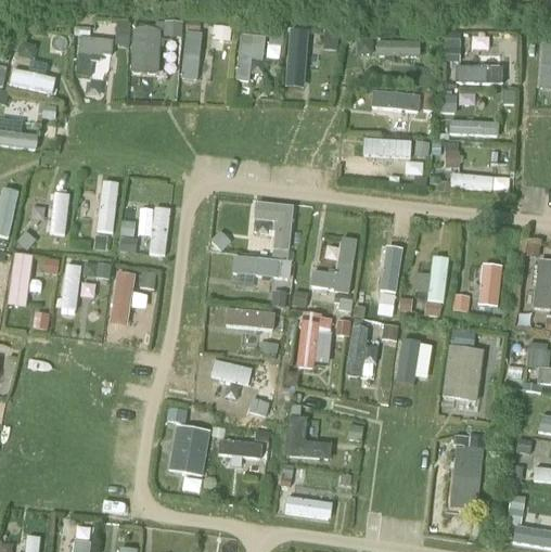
[(133,23),(132,68),(159,69),(159,23),(133,23)]
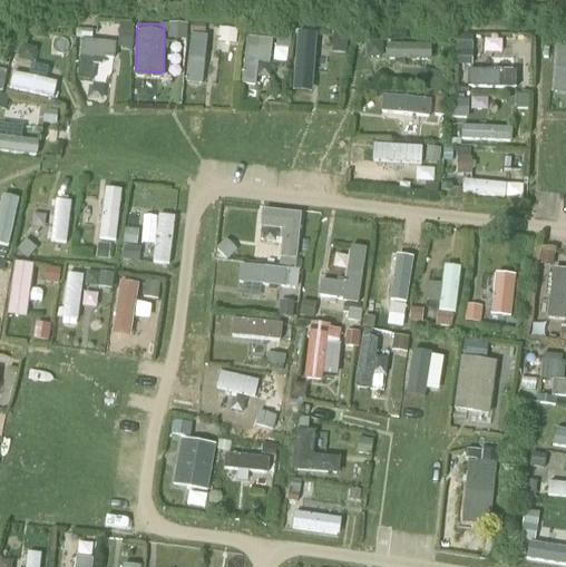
[(188,26),(187,75),(208,76),(210,26),(188,26)]
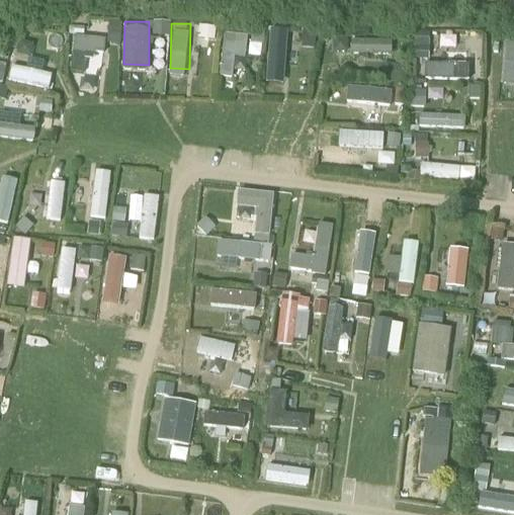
[(277,73),(303,74),(304,25),(278,24),(277,73)]
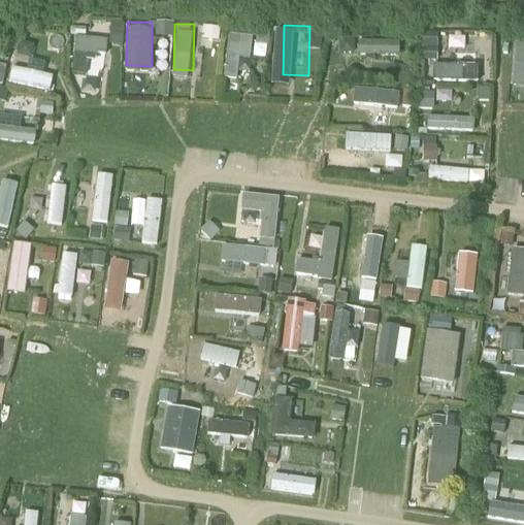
[(93,94),(93,74),(106,74),(108,30),(78,29),(76,94),(93,94)]
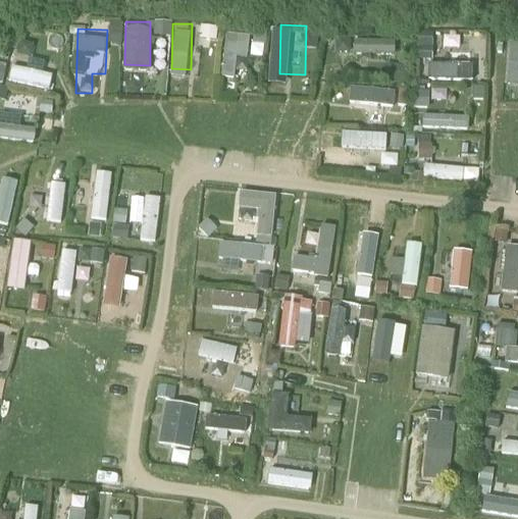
[(238,55),(251,56),(251,49),(268,49),(268,32),(227,32),(226,76),(238,78),(238,55)]
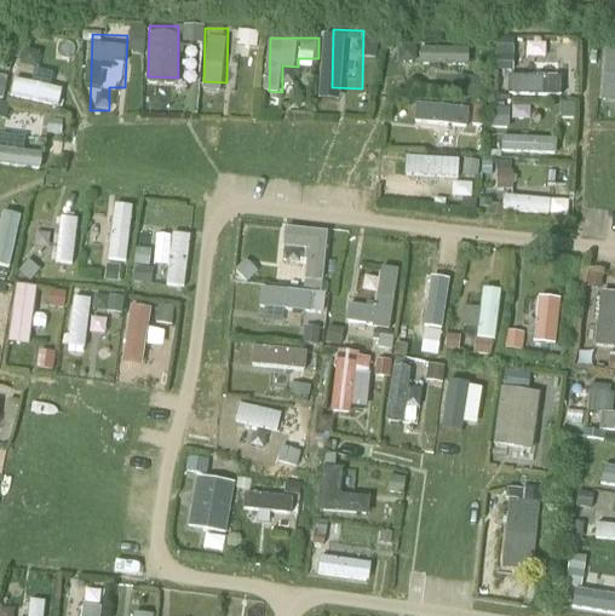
[(430,63),(471,62),(471,46),(418,47),(418,79),(430,79),(430,63)]
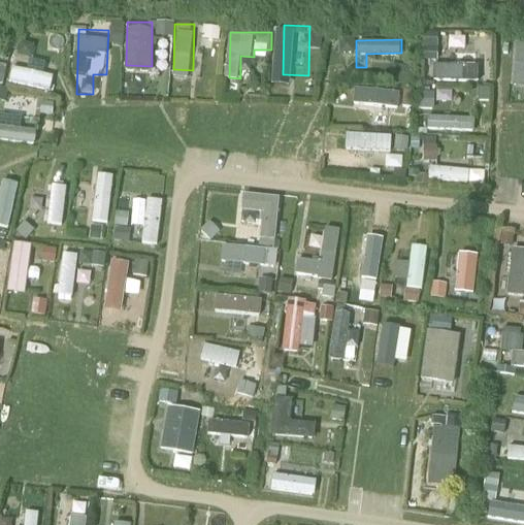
[(515,81),(523,81),(523,39),(516,40),(515,81)]
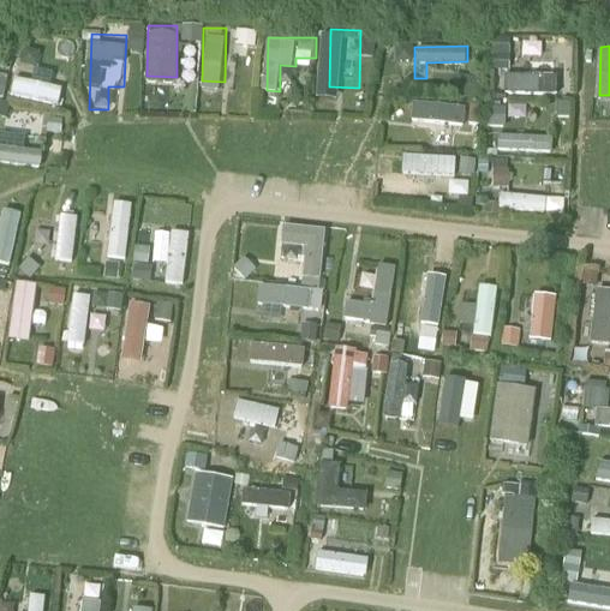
[(534,67),(506,71),(508,93),(538,89),(534,67)]
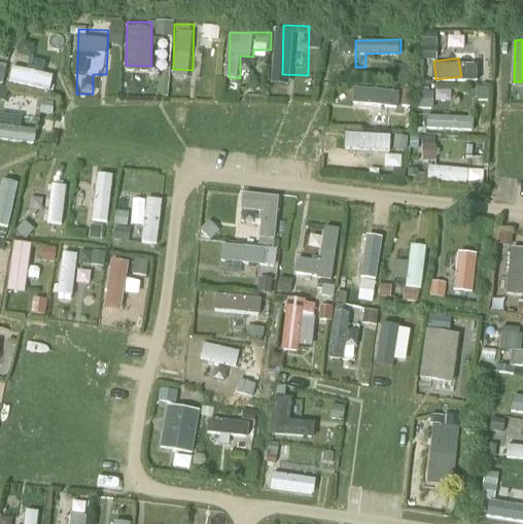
[(11,64),(9,82),(57,88),(59,69),(11,64)]
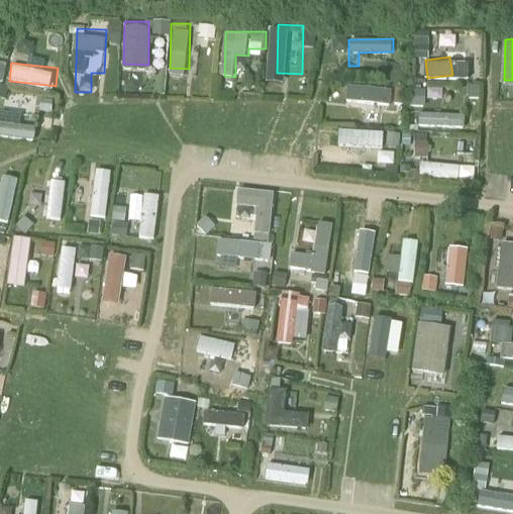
[(124,78),(124,93),(136,93),(137,79),(124,78)]
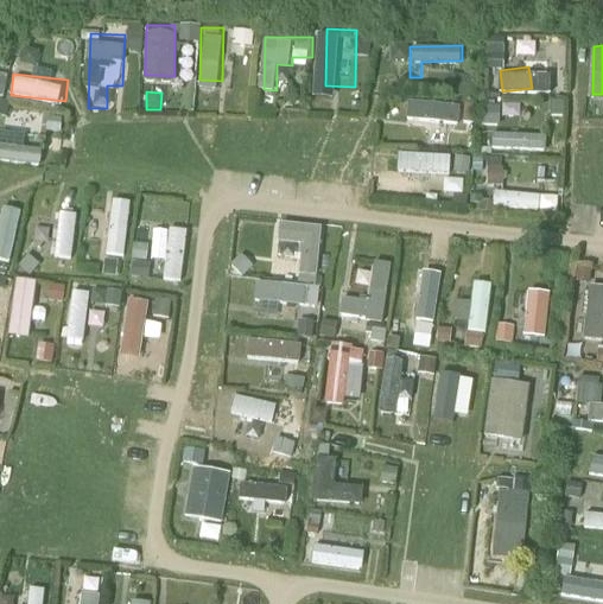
[(407,125),(461,121),(458,97),(406,101),(407,125)]
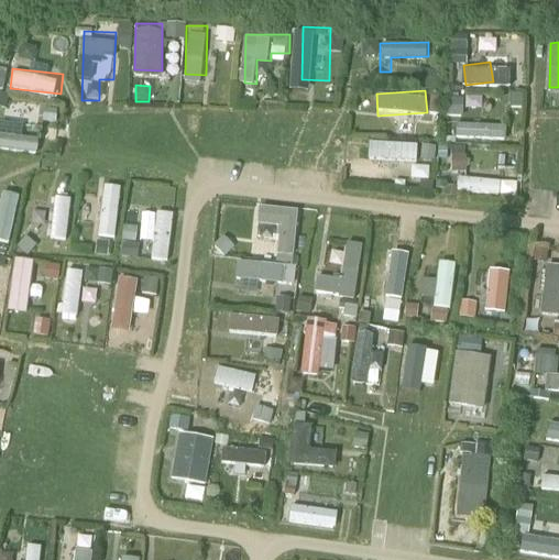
[(477,101),(452,100),(452,112),(477,113),(477,101)]
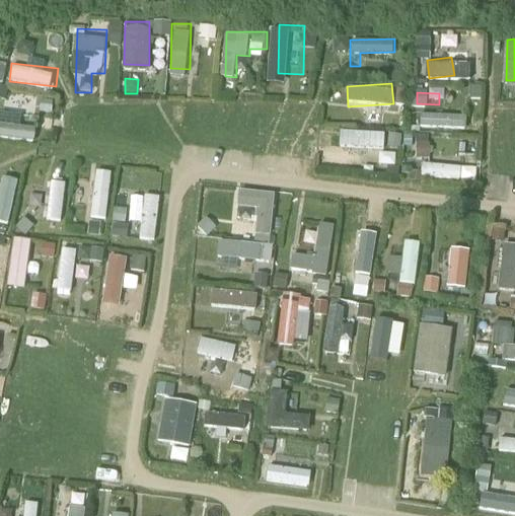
[(420,114),(421,129),(466,128),(466,112),(420,114)]
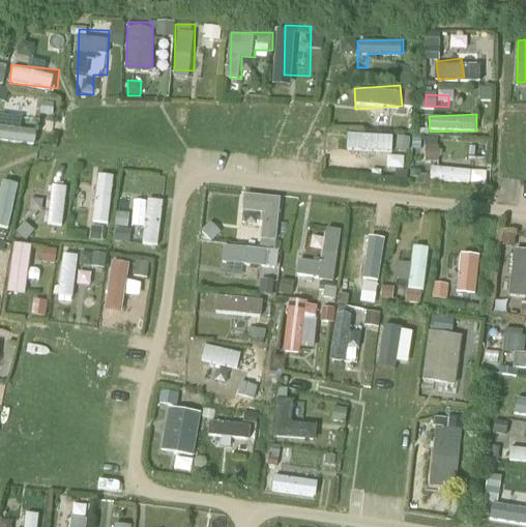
[(0,143),(31,144),(31,121),(0,120),(0,143)]
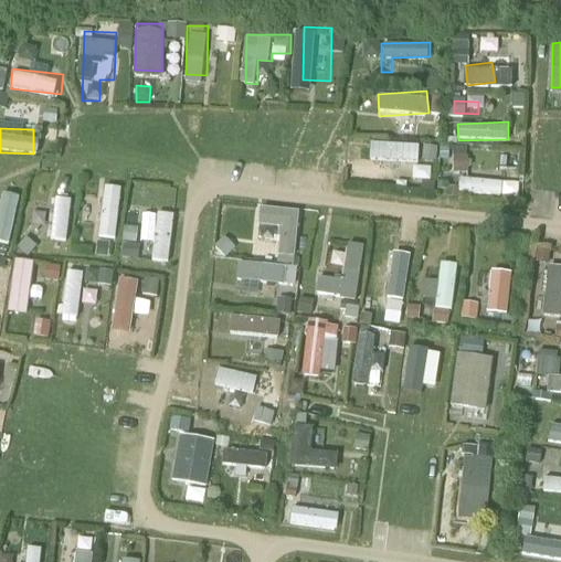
[(427,139),(376,137),(376,159),(426,161),(427,139)]
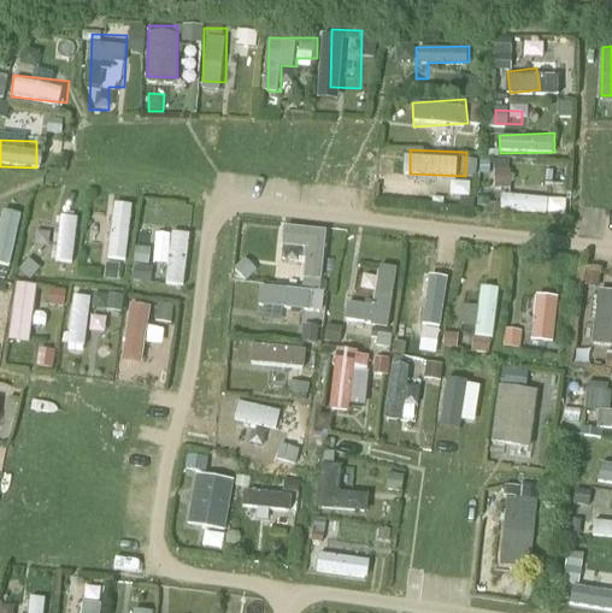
[(564,177),(564,159),(545,160),(545,178),(564,177)]
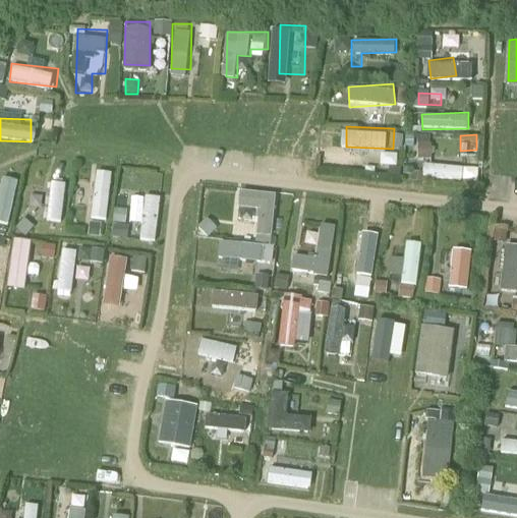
[(415,155),(431,155),(431,140),(416,140),(415,155)]
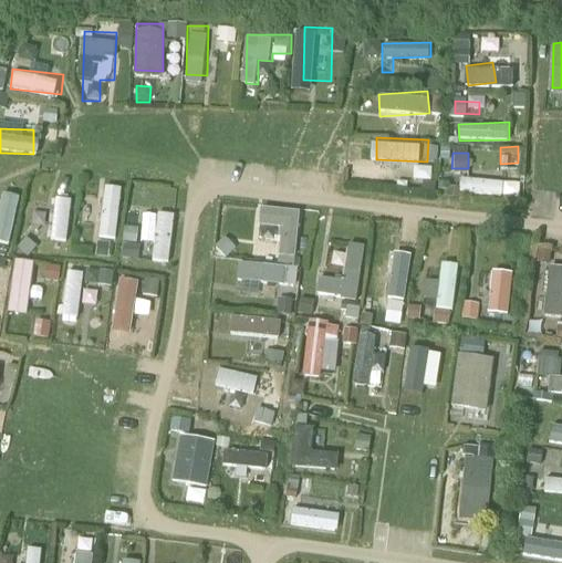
[(122,241),(122,185),(102,185),(103,241),(122,241)]
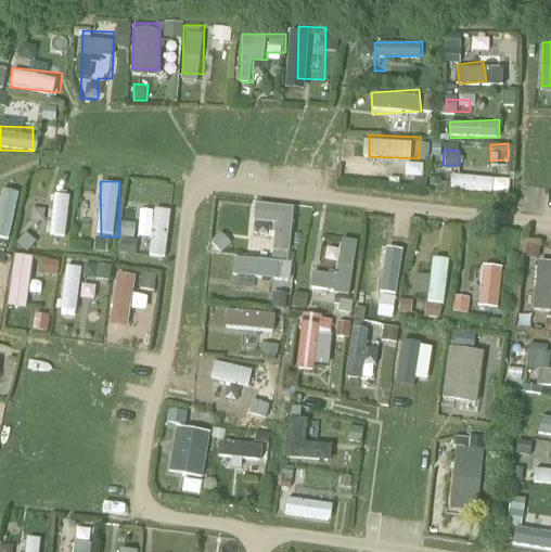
[(26,214),(23,231),(66,238),(72,205),(54,202),(52,218),(26,214)]
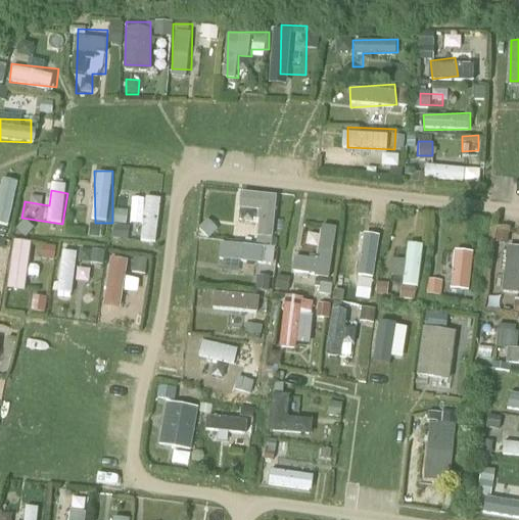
[(257,233),(274,233),(274,191),(243,190),(243,217),(257,217),(257,233)]
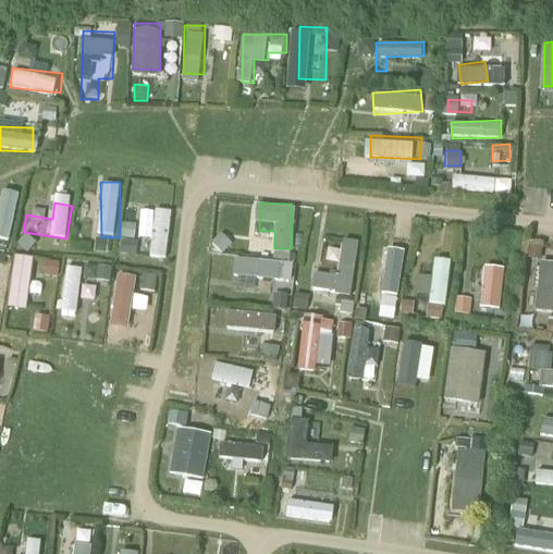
[(151,210),(150,248),(167,249),(168,210),(151,210)]
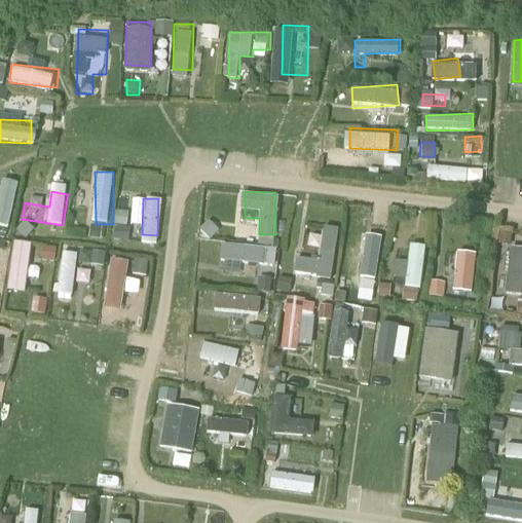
[(499,243),(511,244),(514,225),(501,224),(499,243)]
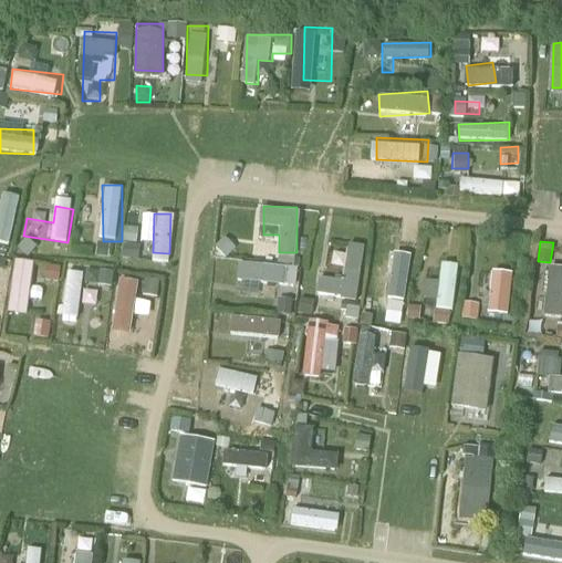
[(340,257),(339,275),(320,274),(320,298),(361,299),(363,243),(347,242),(346,257),(340,257)]
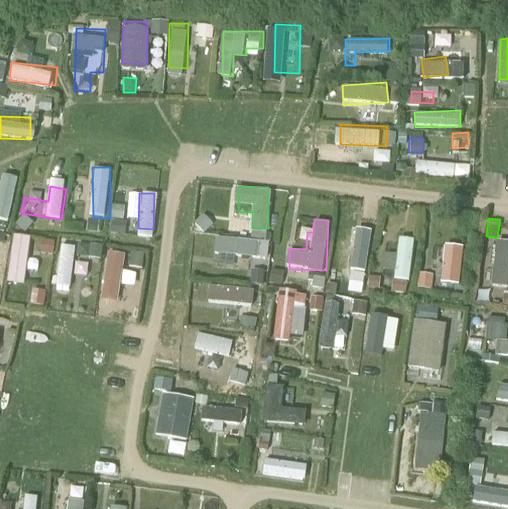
[(369,274),(371,233),(352,233),(351,274),(369,274)]
